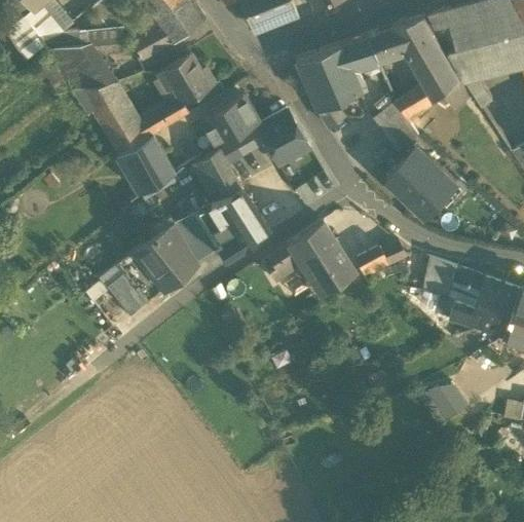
[(32,11),(23,0),(0,0),(0,1),(17,23),(32,11)]
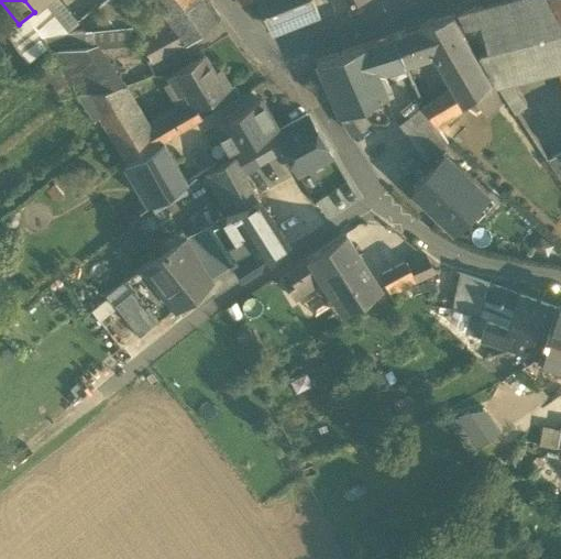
[(24,0),(34,12),(35,12),(44,6),(50,0),(24,0)]
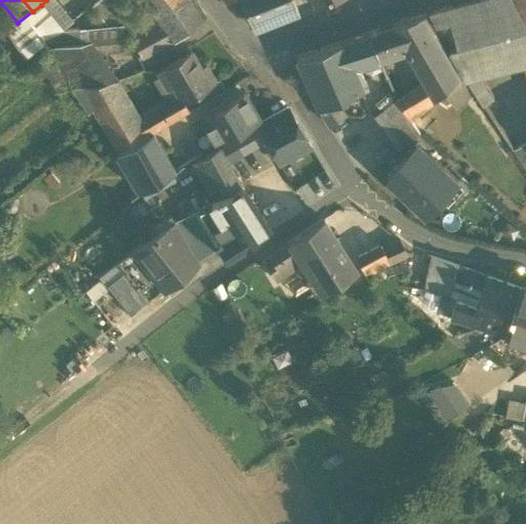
[(46,0),(41,5),(64,33),(74,25),(55,0),(46,0)]
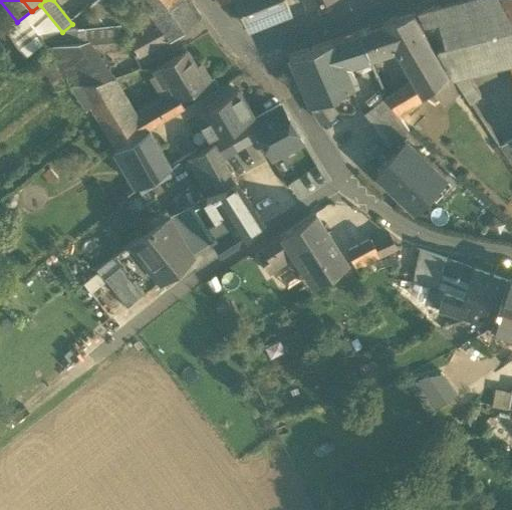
[(100,0),(89,10),(106,30),(139,27),(115,0),(100,0)]
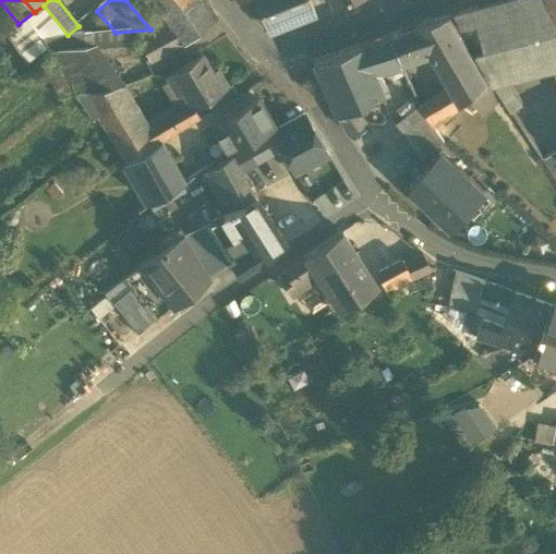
[(146,0),(144,2),(166,27),(200,0),(146,0)]
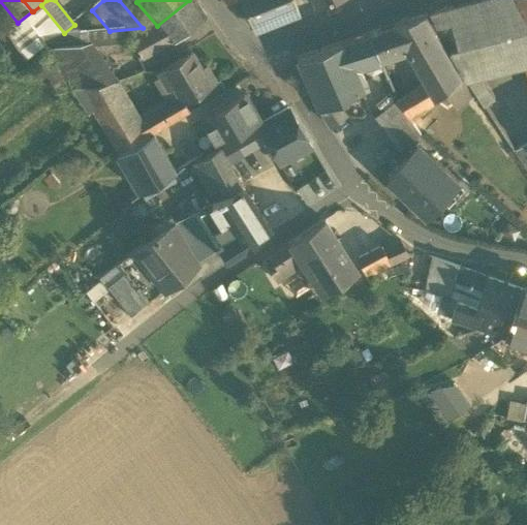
[(206,17),(193,0),(189,0),(157,26),(159,29),(172,45),(208,20),(206,17)]
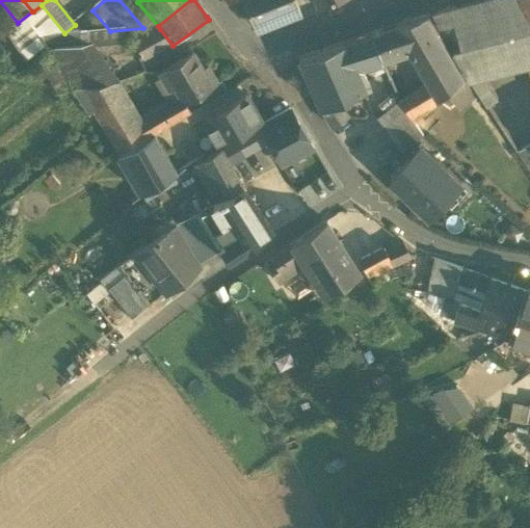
[(243,0),(257,33),(301,15),(295,0),(243,0)]
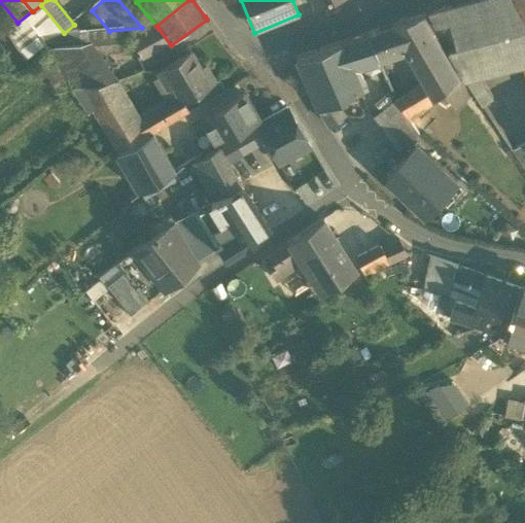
[(310,0),(316,13),(351,0),(310,0)]
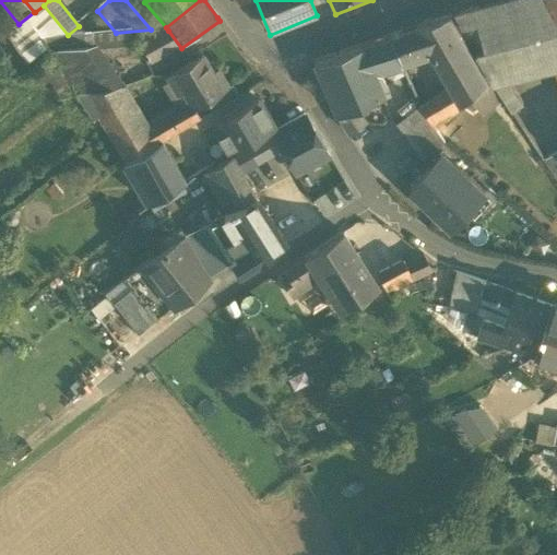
[(493,84),(497,91),(509,83),(517,93),(556,80),(556,46),(545,7),(538,8),(534,7),(530,0),(516,0),(454,20),(487,75),(493,84)]
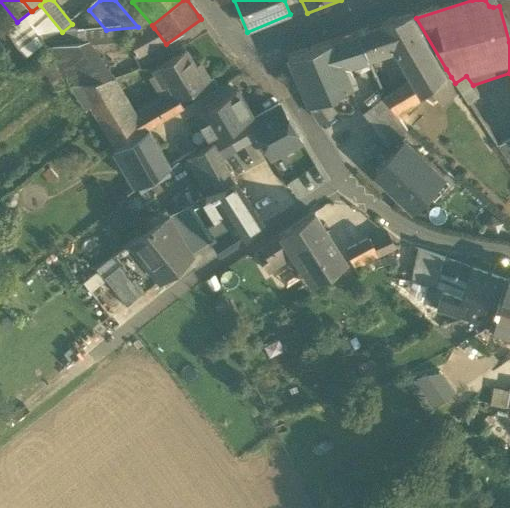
[(499,6),(509,42),(509,0),(485,0),(489,6),(493,7),(499,6)]
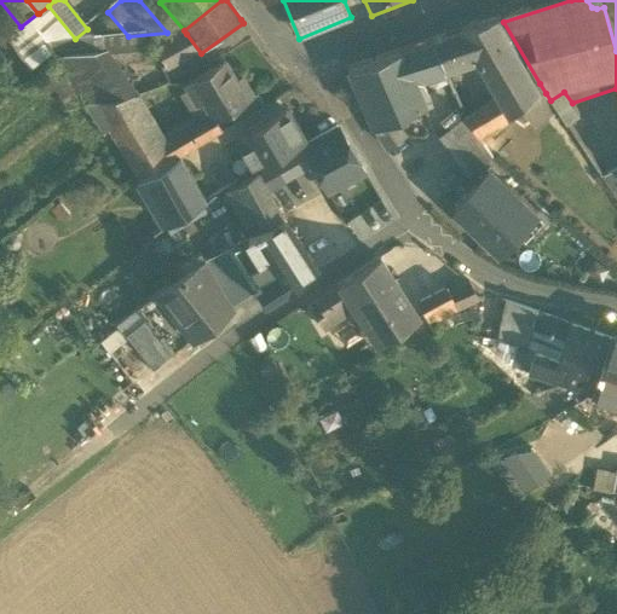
[(0,23),(9,36),(21,27),(0,1),(0,23)]
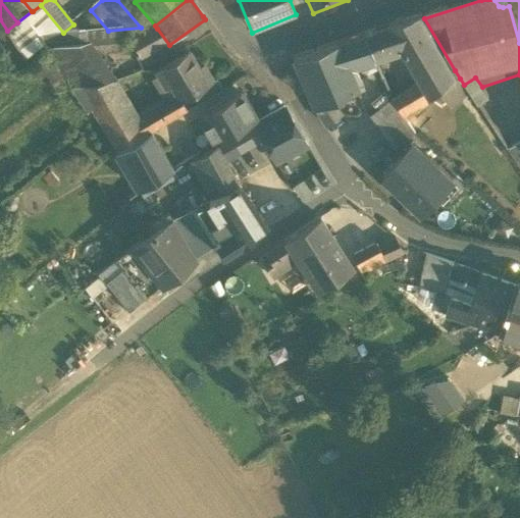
[(27,59),(45,45),(41,37),(61,35),(63,33),(41,5),(33,11),(32,11),(17,22),(7,31),(17,45),(27,59)]
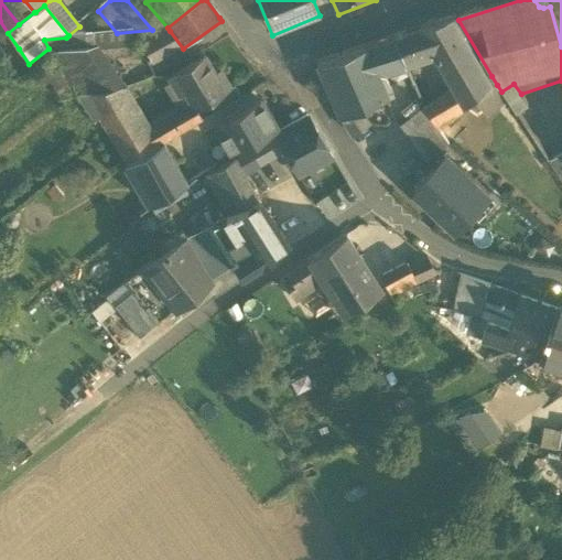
[(436,56),(450,78),(478,58),(456,21),(422,32),(436,56)]
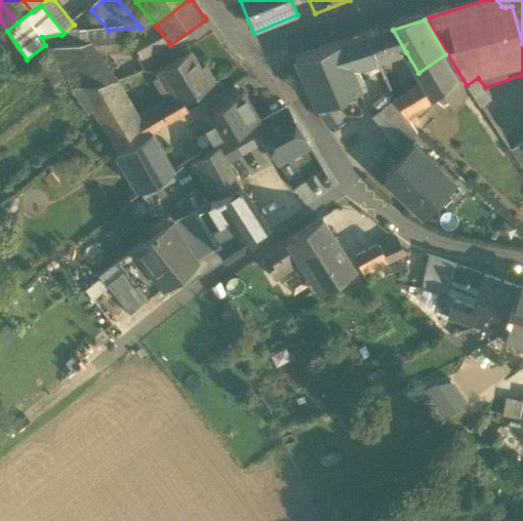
[(133,42),(143,59),(170,45),(158,29),(133,42)]
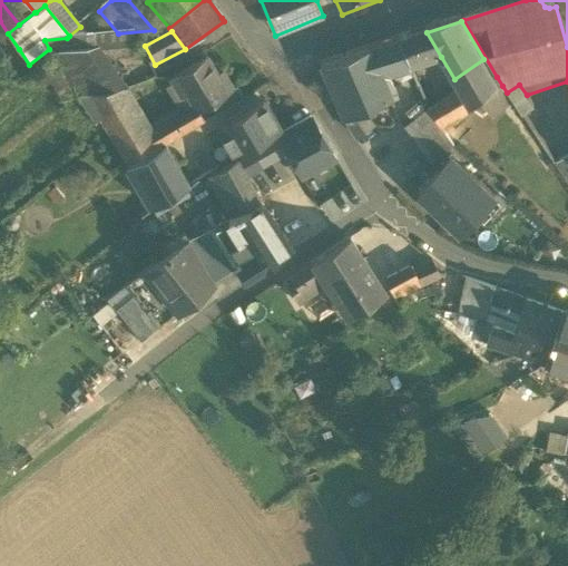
[(427,32),(411,38),(424,62),(441,57),(427,32)]
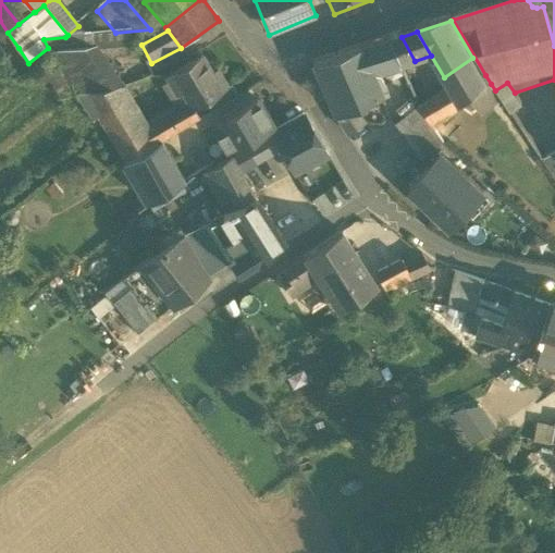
[(48,48),(51,54),(95,50),(93,35),(65,37),(44,39),(48,48)]
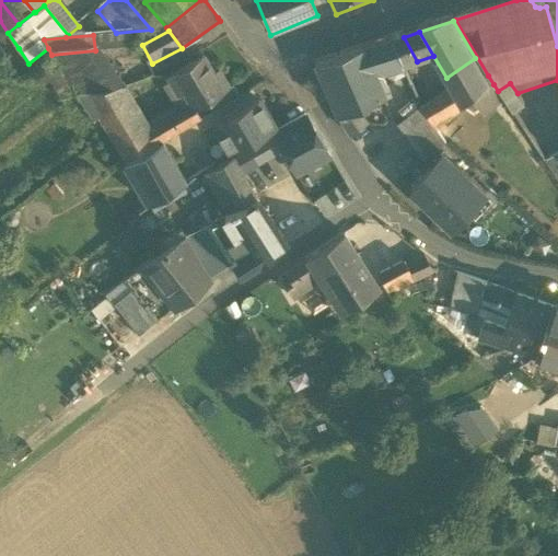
[(392,42),(402,66),(410,64),(417,61),(404,37),(392,41),(392,42)]
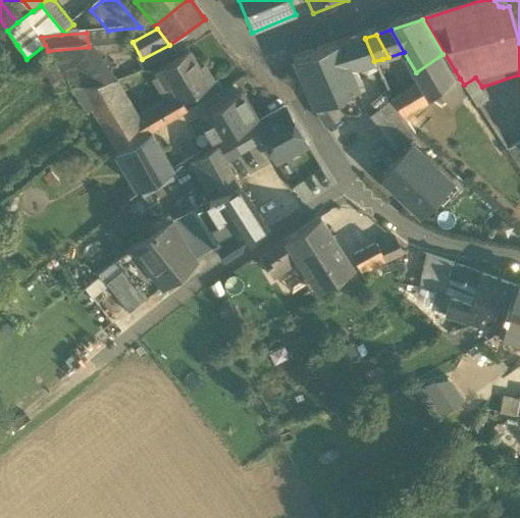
[(339,47),(350,70),(355,68),(374,61),(365,39),(365,38),(339,47)]
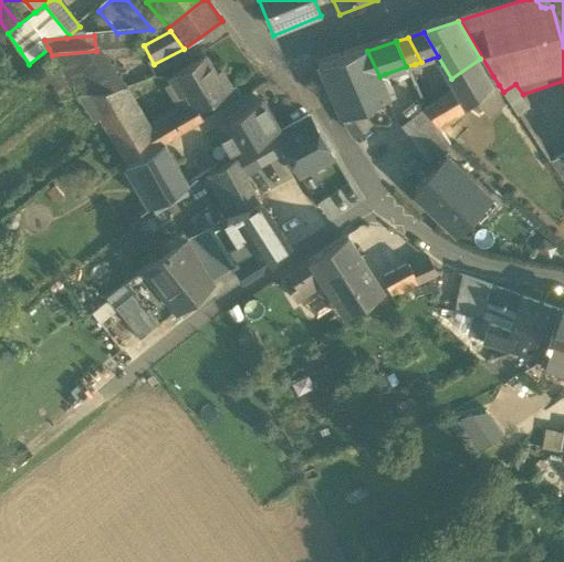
[(74,99),(79,99),(125,90),(96,51),(52,55),(52,56),(55,63),(63,79),(51,84),(62,101),(74,99)]
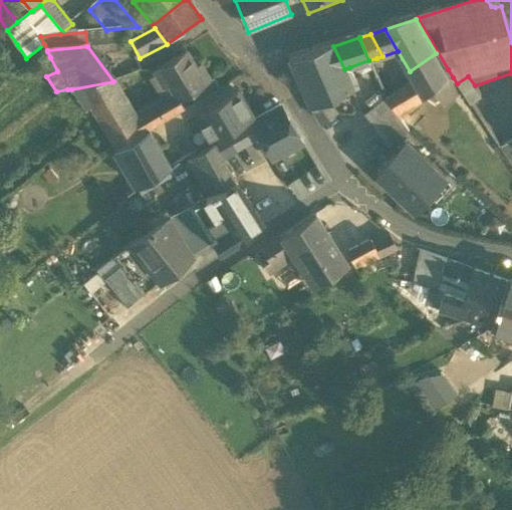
[(354,91),(353,91),(344,69),(333,46),(289,61),(310,110),(327,102),(328,102),(354,91)]
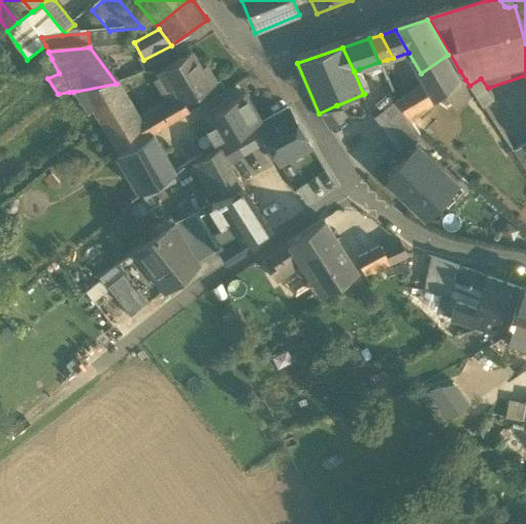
[(439,102),(447,96),(457,87),(463,82),(448,55),(421,73),(428,87),(439,102)]
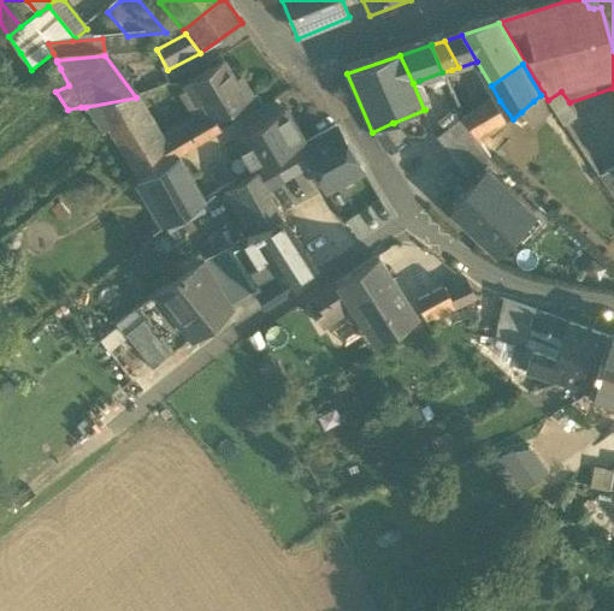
[(164,143),(175,161),(222,134),(214,122),(231,112),(253,99),(241,79),(235,83),(224,65),(184,88),(198,110),(202,107),(208,117),(164,143)]
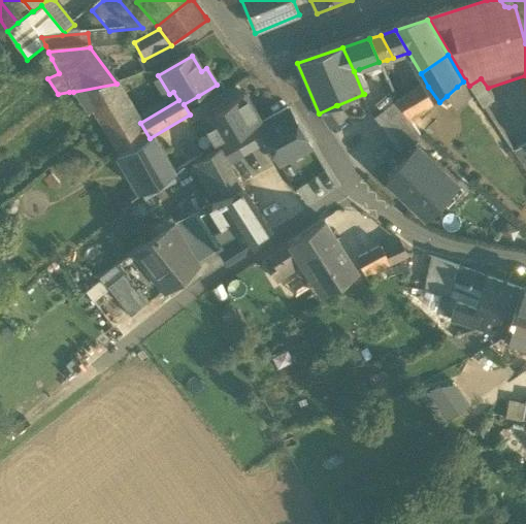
[(40,65),(47,78),(59,73),(52,59),(40,65)]
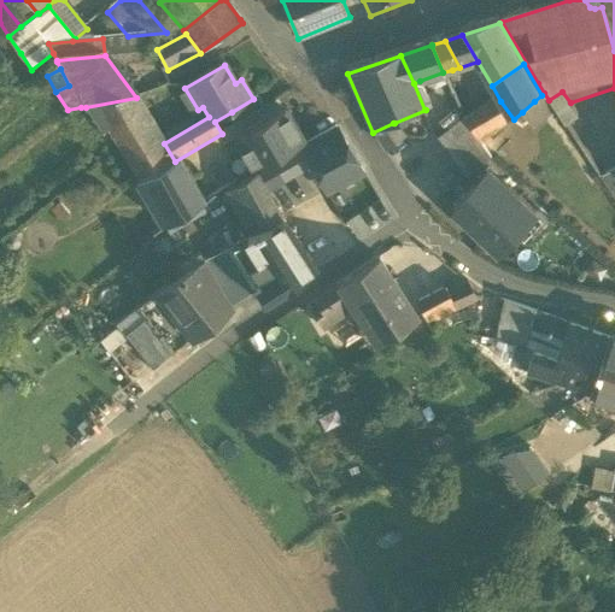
[(431,107),(420,81),(414,83),(425,110),(431,107)]
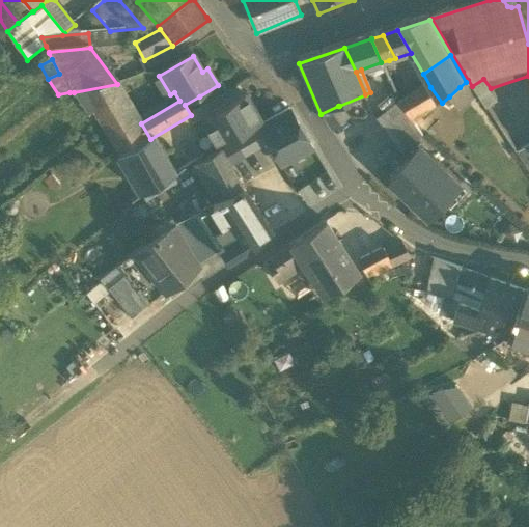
[(499,102),(491,88),(483,79),(472,86),(475,91),(480,99),(488,109),(499,102)]
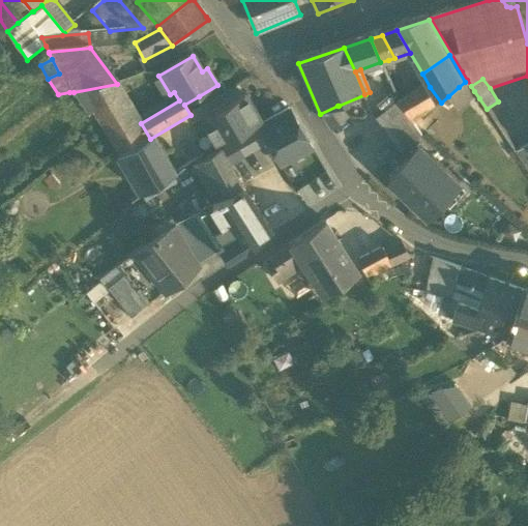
[(465,82),(459,87),(466,96),(474,91),(471,86),(467,80),(465,82)]
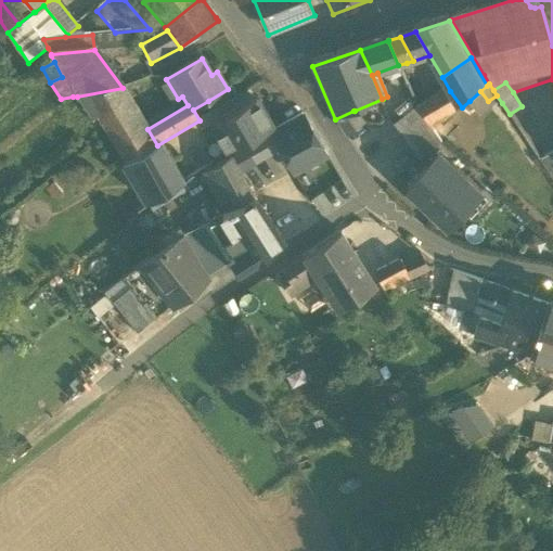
[(208,101),(216,114),(239,100),(231,87),(228,89),(208,101)]
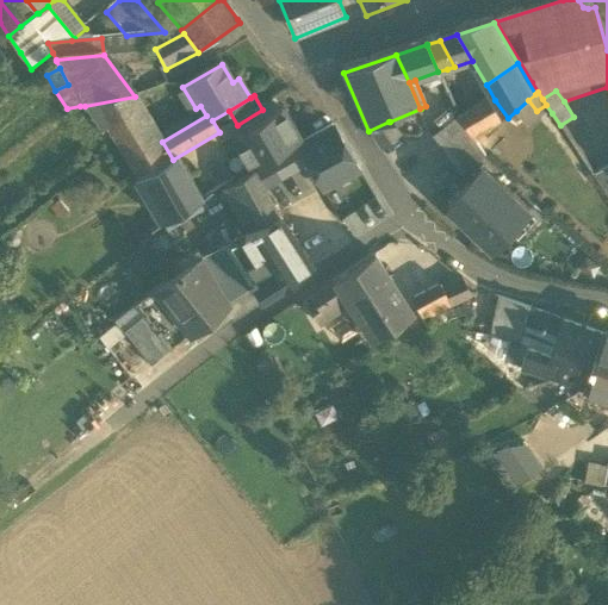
[(162,142),(135,97),(85,106),(101,133),(110,129),(138,180),(173,160),(162,142)]
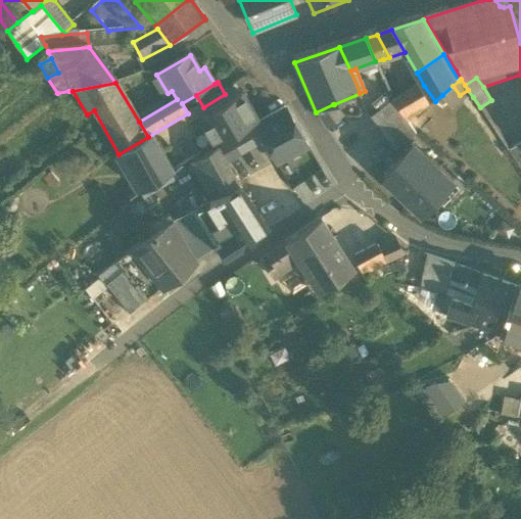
[(424,86),(413,93),(423,111),(435,101),(424,86)]
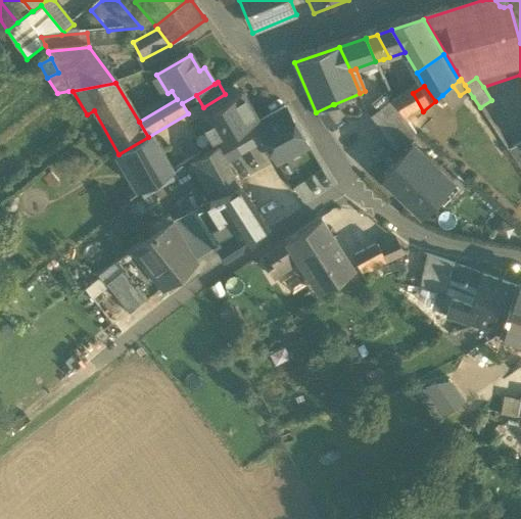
[(473,97),(468,90),(460,95),(453,86),(442,95),(455,111),(473,97)]
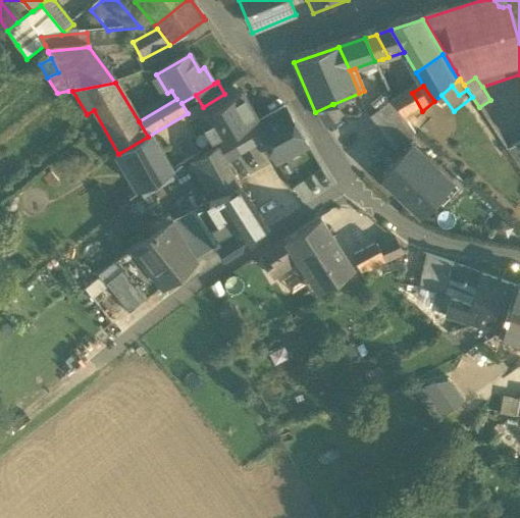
[(395,103),(408,123),(422,111),(412,93),(395,103)]
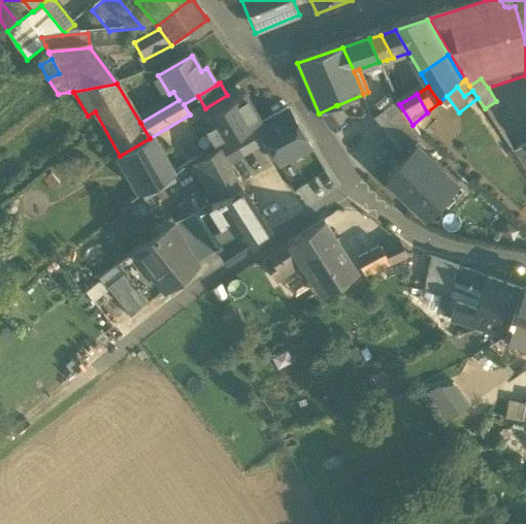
[(202,124),(218,151),(260,126),(244,99),(202,124)]
